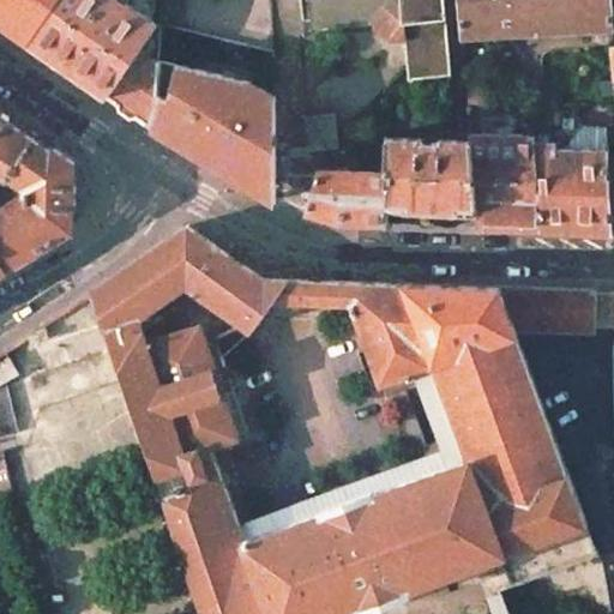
[(0,0),(0,22),(30,43),(60,0),(0,0)]
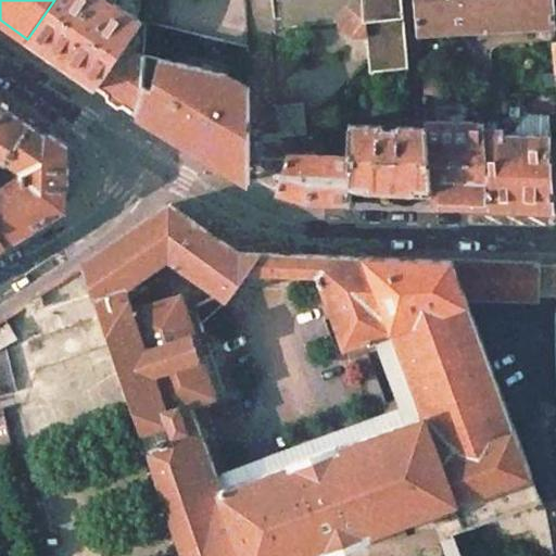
[(111,0),(54,0),(27,39),(97,87),(142,22),(135,16),(111,0)]
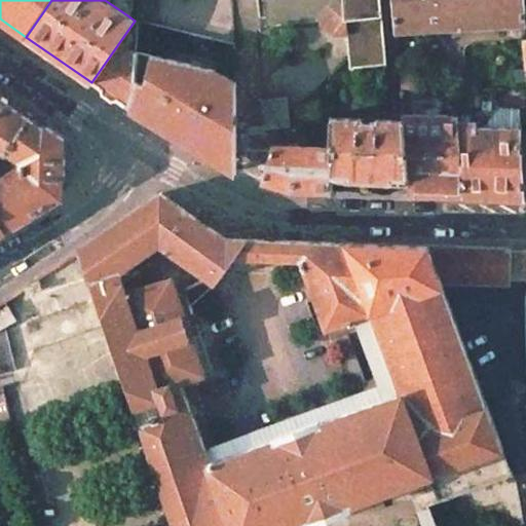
[(139,0),(130,0),(130,10),(127,15),(135,21),(138,21),(139,0)]
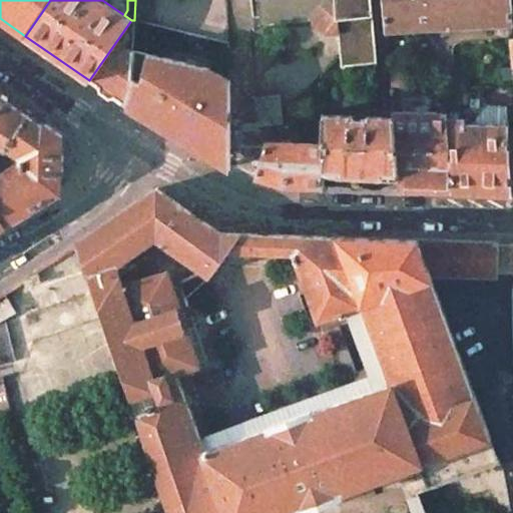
[(371,0),(335,0),(341,66),(377,62),(371,0)]
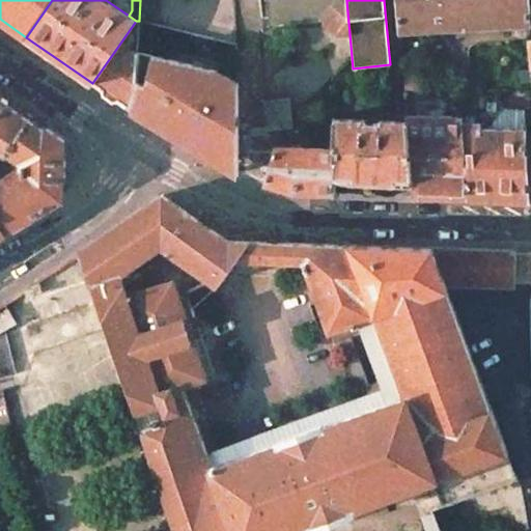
[(396,0),(400,32),(529,24),(527,0),(396,0)]
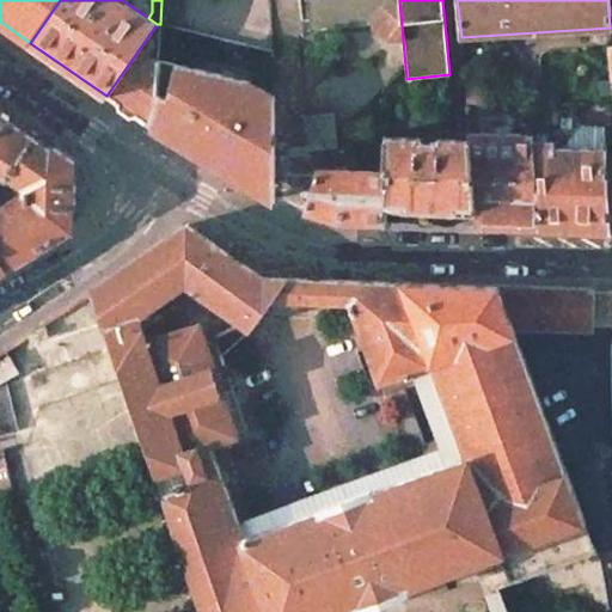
[(106,96),(150,126),(155,108),(158,60),(160,24),(157,24),(106,96)]
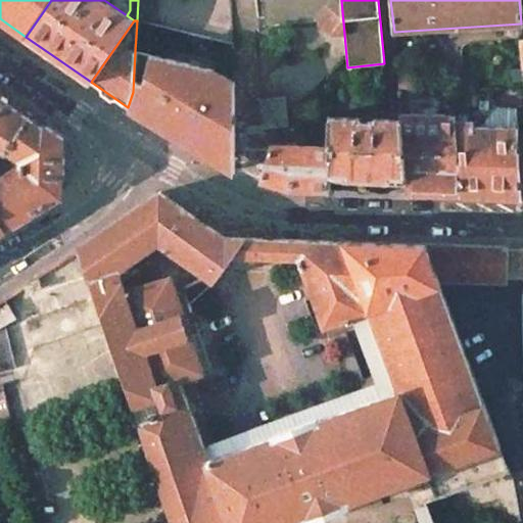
[(215,68),(135,51),(133,92),(128,107),(233,171),(232,134),(231,80),(215,68)]
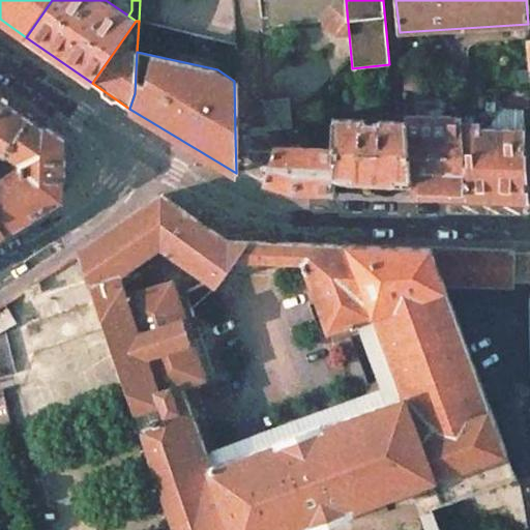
[(529,94),(498,94),(497,104),(504,104),(505,108),(523,110),(529,109),(529,94)]
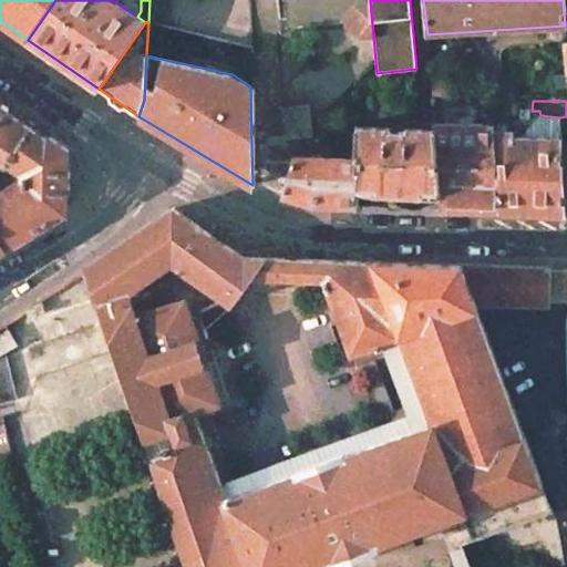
[(0,156),(9,163),(10,161),(26,171),(24,178),(22,178),(0,192),(0,235),(8,248),(68,210),(70,148),(51,135),(49,140),(0,105),(0,156)]
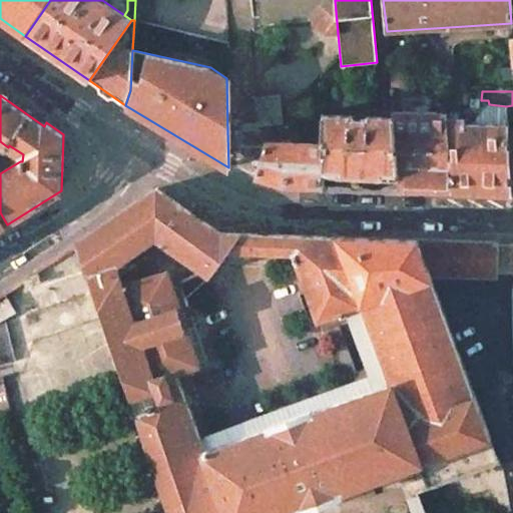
[(446,112),(394,111),(395,117),(400,173),(402,188),(454,190),(447,118),(446,112)]
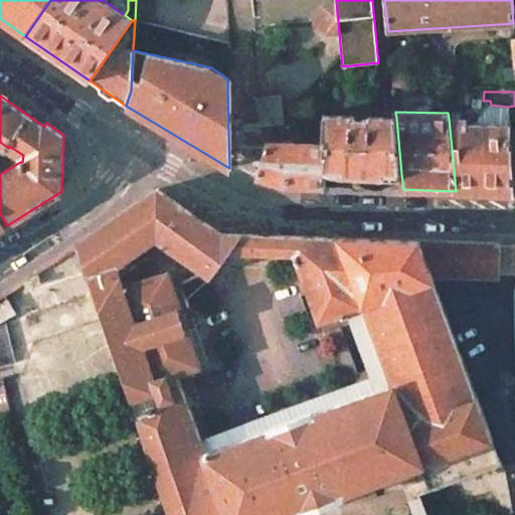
[(383,118),(324,115),(323,144),(327,144),(326,172),(364,173),(392,174),(401,174),(396,118),(389,118),(383,118)]
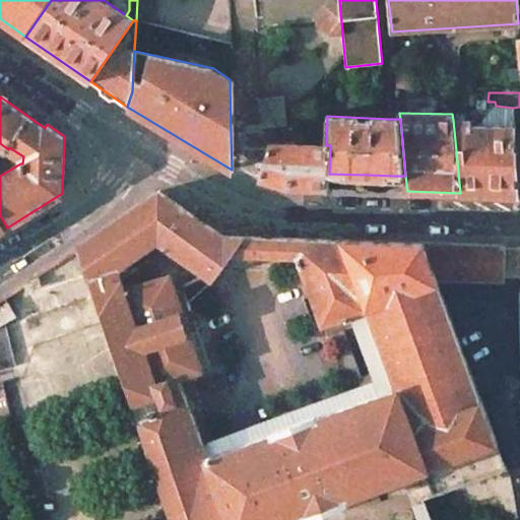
[(475,120),(453,120),(460,193),(518,194),(514,132),(514,126),(475,126),(475,120)]
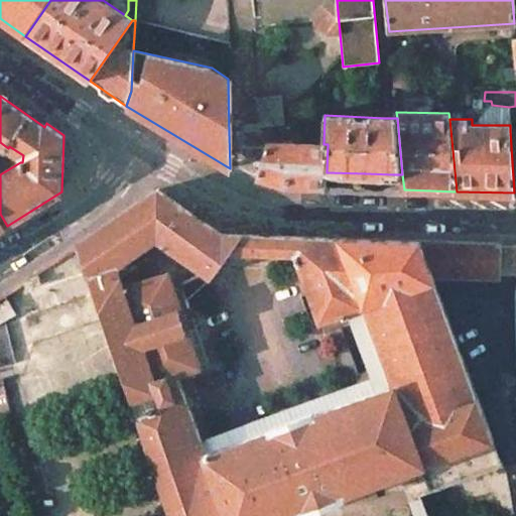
[(324,144),(267,142),(257,176),(285,185),(291,185),(295,186),(327,187),(327,172),(328,144),(324,144)]
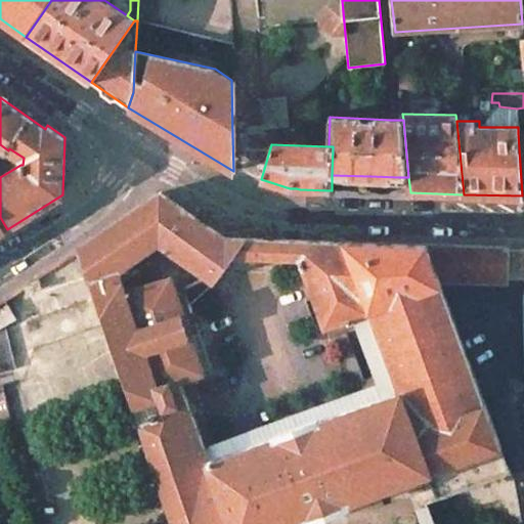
[(79,248),(176,523),(290,523),(306,518),(308,523),(324,523),(330,523),(326,513),(349,504),(349,503),(429,472),(429,473),(500,446),(485,403),(484,403),(440,286),(441,286),(438,277),(426,245),(359,242),(293,239),(300,259),(324,328),(347,319),(348,321),(352,320),(351,318),(354,317),(376,378),(384,396),(318,421),(317,419),(275,435),(276,436),(214,460),(213,456),(210,457),(180,380),(204,372),(212,368),(190,305),(216,281),(233,257),(246,238),(225,237),(191,214),(161,192),(79,248)]
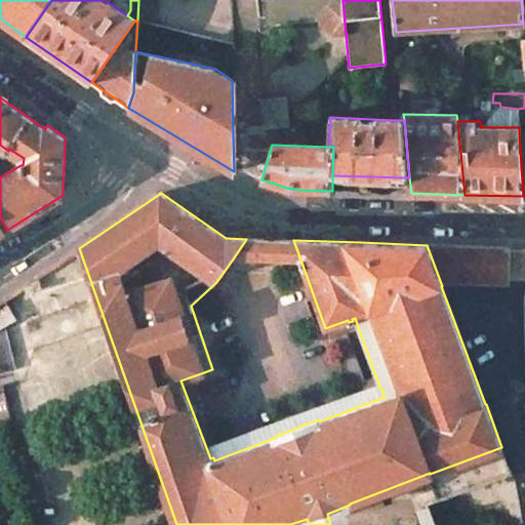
[(266,239),(246,239),(234,257),(300,259),(293,240),(266,239)]
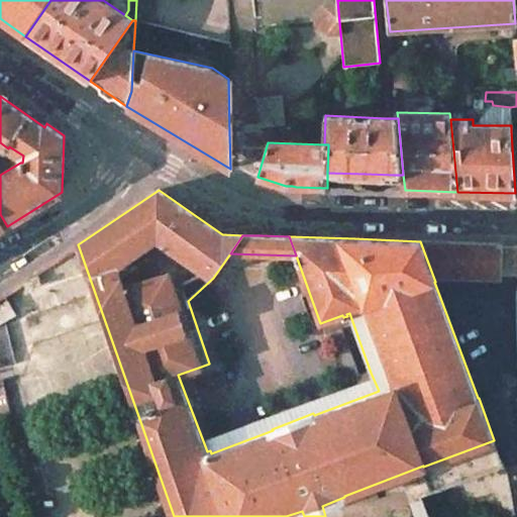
[(502,243),(420,241),(432,274),(500,277),(502,243)]
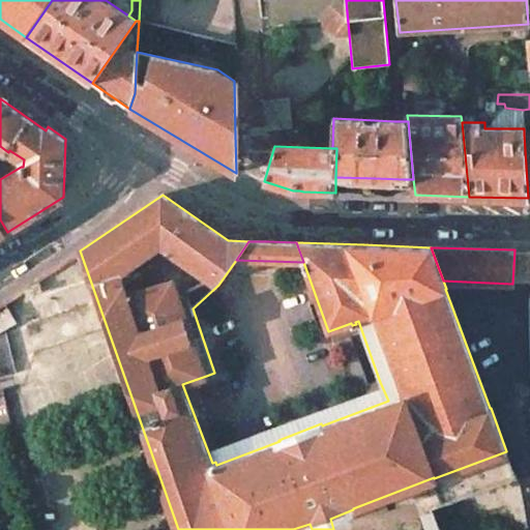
[(0,321),(1,321),(10,315),(5,307),(0,311),(0,321)]
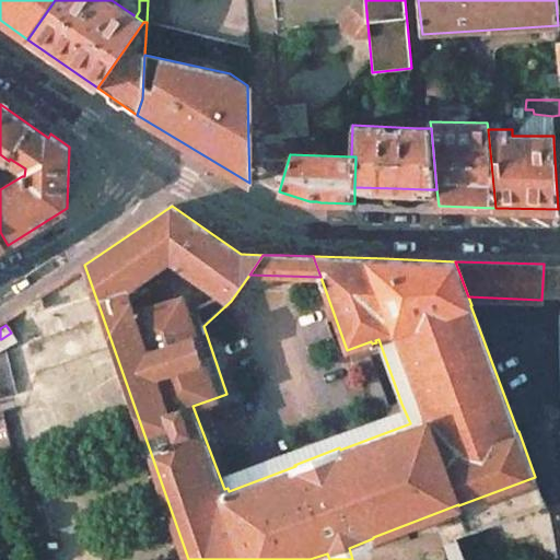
[(0,389),(12,387),(1,339),(0,339),(0,389)]
